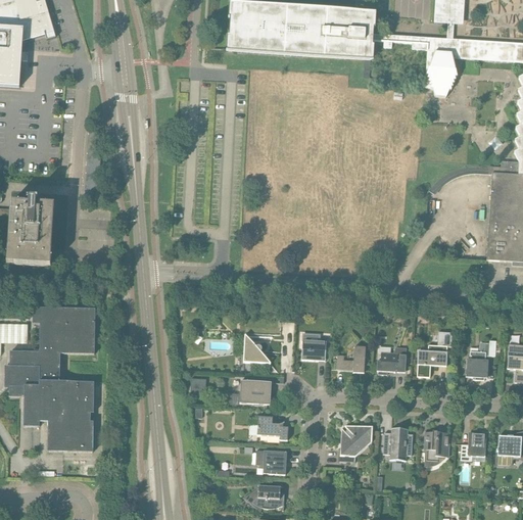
[(0,0),(0,85),(19,86),(21,59),(28,60),(28,51),(21,51),(22,40),(54,31),(45,0),(0,0)]
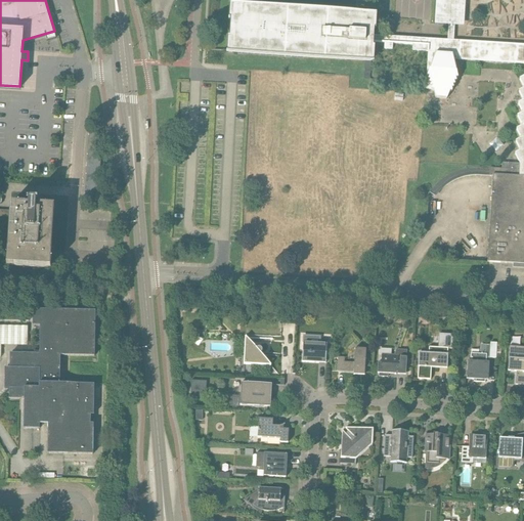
[(439,0),(438,18),(448,19),(448,23),(447,38),(421,36),(374,33),(374,32),(374,25),(375,13),(231,4),(228,49),(235,49),(304,53),(309,53),(373,57),(374,40),(384,41),(384,47),(392,47),(392,42),(408,43),(412,43),(412,49),(428,50),(426,87),(433,88),(435,93),(435,96),(448,97),(465,73),(455,53),(523,56),(523,68),(522,69),(523,75),(523,80),(521,81),(523,90),(523,92),(521,93),(523,104),(520,105),(523,117),(519,118),(523,129),(519,130),(522,141),(518,142),(522,155),(521,168),(482,165),(481,165),(480,165),(479,165),(478,165),(477,165),(476,165),(475,165),(474,165),(473,165),(472,165),(471,165),(470,165),(469,165),(469,166),(468,166),(467,166),(466,166),(465,166),(464,166),(464,167),(463,167),(462,167),(461,167),(460,167),(460,168),(459,168),(457,168),(456,169),(455,169),(454,169),(453,170),(452,170),(452,171),(451,171),(450,171),(449,172),(448,172),(448,173),(447,173),(446,173),(446,174),(445,174),(444,175),(443,176),(442,176),(442,177),(441,177),(440,178),(439,179),(438,180),(437,181),(436,181),(436,182),(435,182),(435,183),(434,183),(434,184),(433,184),(433,185),(432,186),(432,187),(431,187),(431,188),(430,188),(430,189),(430,190),(429,190),(429,191),(428,191),(428,192),(433,196),(434,194),(434,193),(435,193),(435,192),(436,191),(436,190),(437,190),(437,189),(438,189),(438,188),(439,188),(439,187),(440,187),(440,186),(441,186),(441,185),(442,184),(443,184),(443,183),(444,183),(444,182),(445,182),(446,181),(447,180),(448,180),(448,179),(449,179),(450,179),(450,178),(451,178),(451,177),(452,177),(453,177),(453,176),(454,176),(455,176),(455,175),(456,175),(457,175),(459,174),(460,174),(461,174),(461,173),(462,173),(463,173),(464,173),(465,172),(466,172),(467,172),(468,172),(469,172),(470,171),(471,171),(472,171),(473,171),(474,171),(475,171),(476,171),(477,171),(478,171),(479,171),(480,171),(481,171),(493,172),(488,259),(488,260),(501,261),(505,261),(513,261),(513,265),(523,265),(523,0),(439,0)]
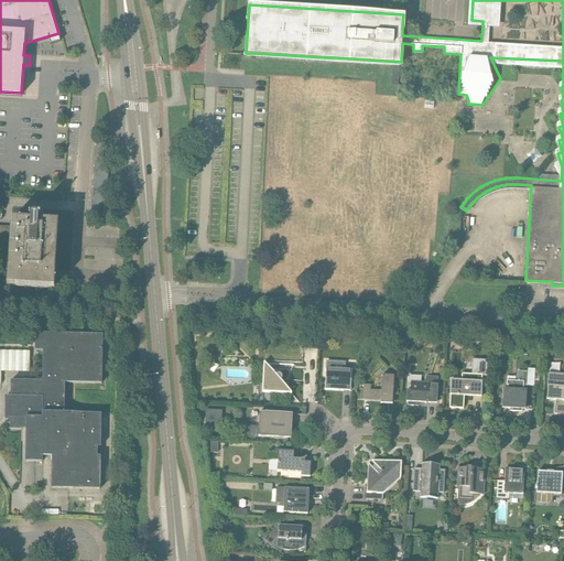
[(91,208),(106,209),(110,142),(96,141),(91,208)]
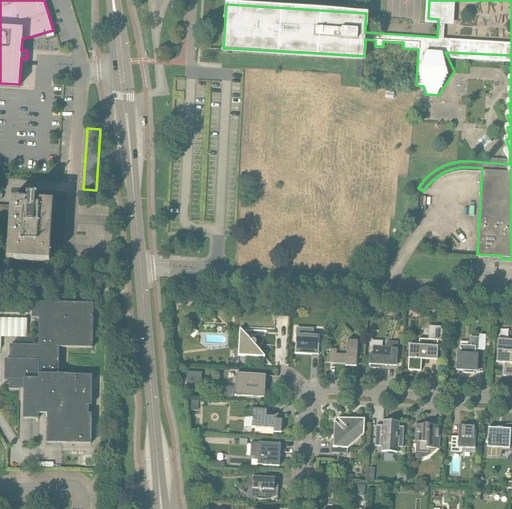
[(49,260),(50,243),(53,200),(35,199),(35,194),(28,194),(28,198),(10,197),(10,204),(0,203),(0,209),(9,210),(6,257),(49,260)]
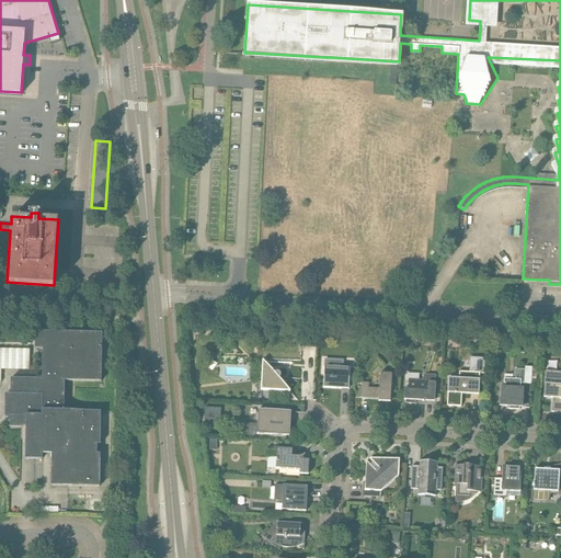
[(0,338),(31,339),(31,327),(0,326),(0,338)]
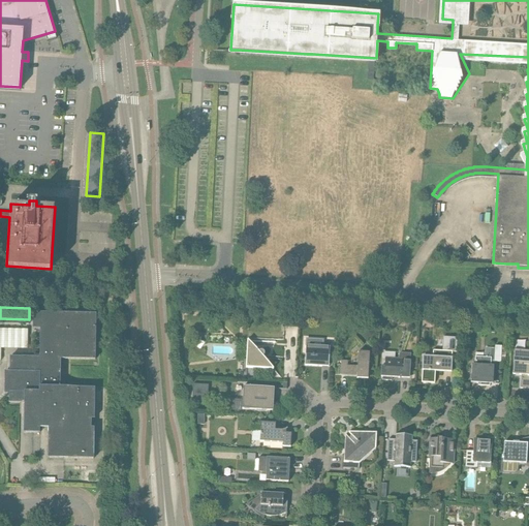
[(10,354),(9,369),(5,369),(4,390),(9,390),(9,400),(20,400),(24,401),(24,430),(39,430),(39,425),(49,425),(48,456),(94,456),(94,425),(91,425),(92,416),(94,416),(95,385),(69,385),(60,384),(61,357),(70,357),(95,357),(96,311),(33,310),(33,327),(40,327),(39,354),(10,354)]
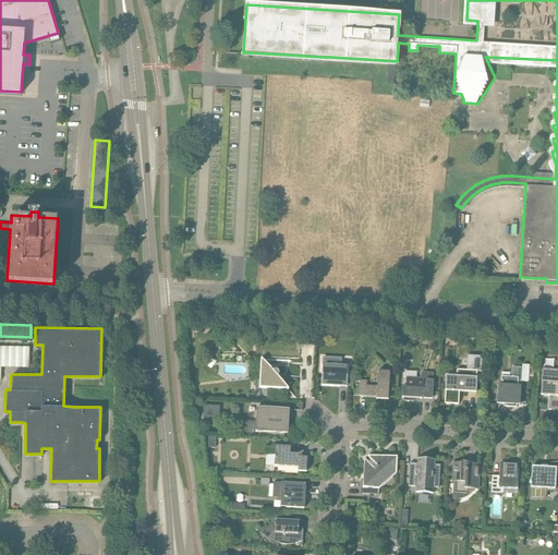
[(28,364),(29,344),(0,342),(0,376),(1,376),(1,363),(28,364)]
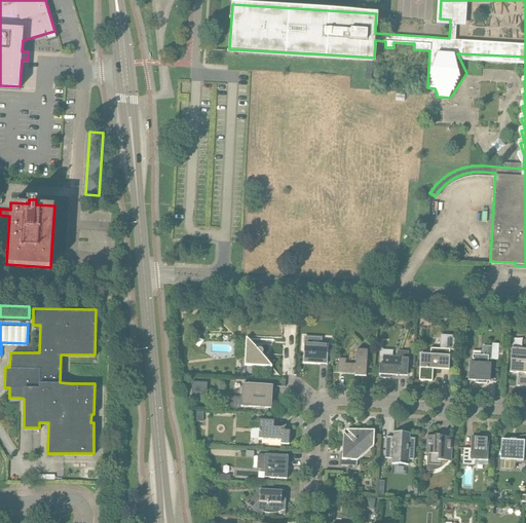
[(271,364),(247,336),(273,338),(273,335),(247,333),(245,363),(271,365),(271,364)]
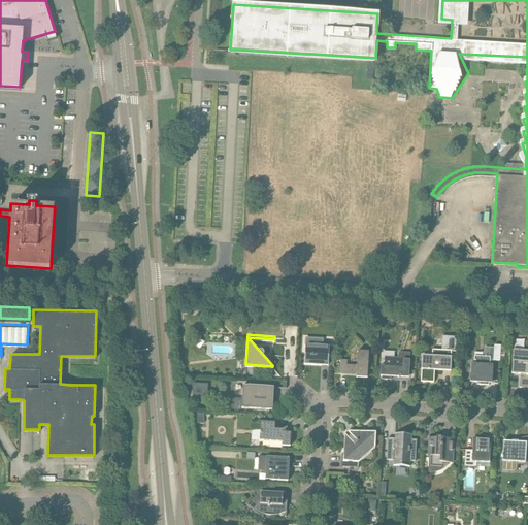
[(305,342),(304,362),(328,363),(329,343),(321,343),(319,341),(316,341),(314,342),(305,342)]
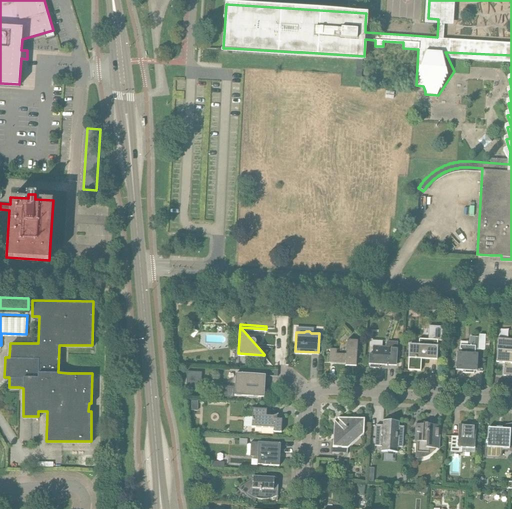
[(504,360),(504,373),(511,373),(511,337),(497,336),(496,360),(504,360)]
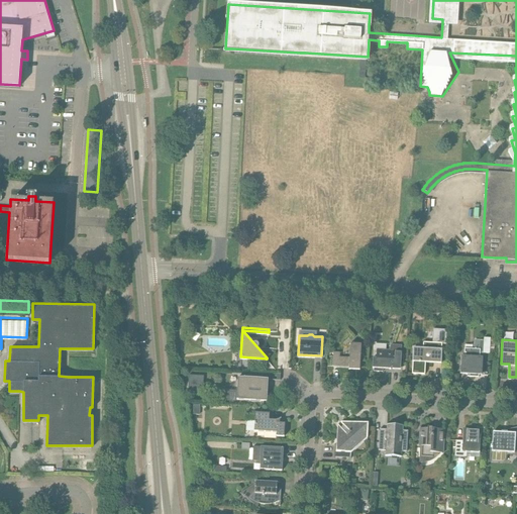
[(413,345),(413,351),(412,372),(425,373),(425,361),(440,361),(442,341),(423,340),(423,346),(413,345)]
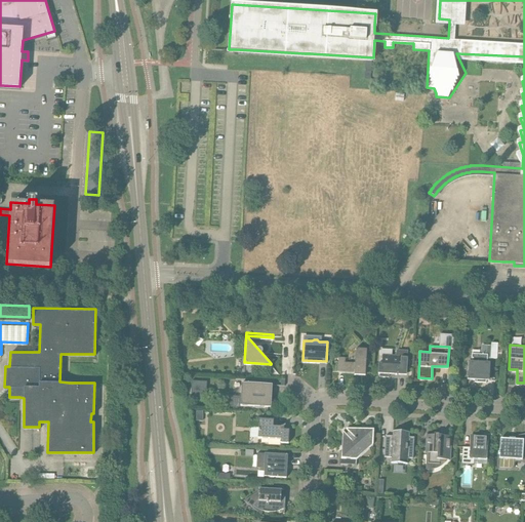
[(337,369),(354,370),(354,372),(365,373),(366,348),(356,347),(355,361),(345,360),(345,356),(338,356),(337,369)]
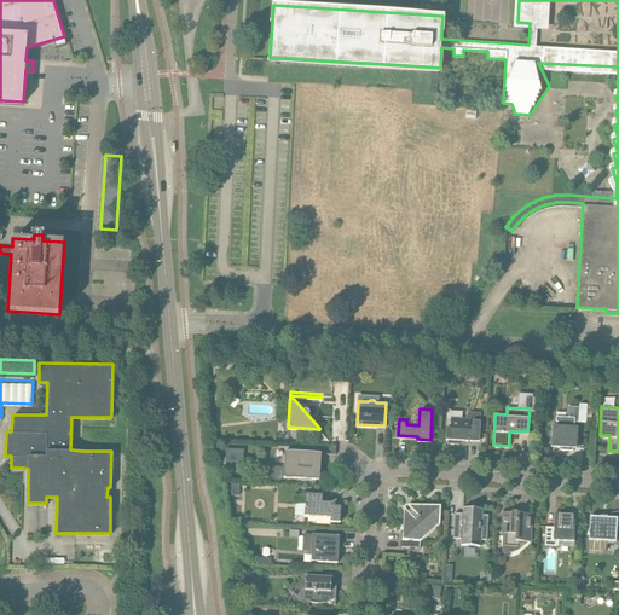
[(446,425),(445,437),(447,437),(447,441),(458,442),(460,439),(468,439),(468,436),(479,437),(480,411),(468,410),(466,417),(451,416),(450,425),(446,425)]
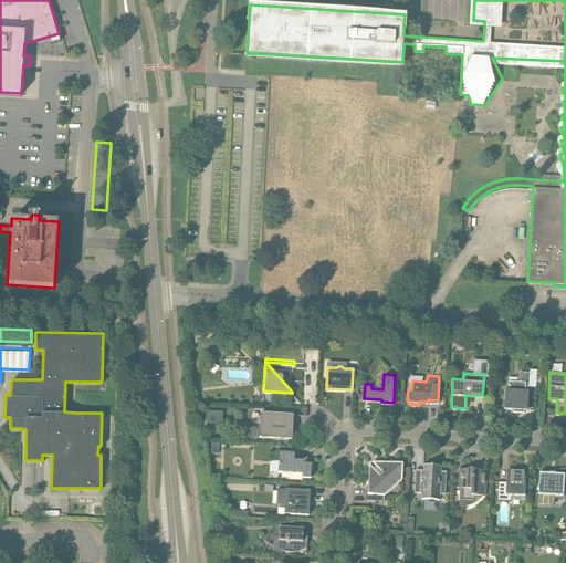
[(524,410),(524,408),(527,408),(528,388),(525,388),(525,381),(509,379),(507,387),(505,387),(504,407),(512,407),(511,410),(524,410)]
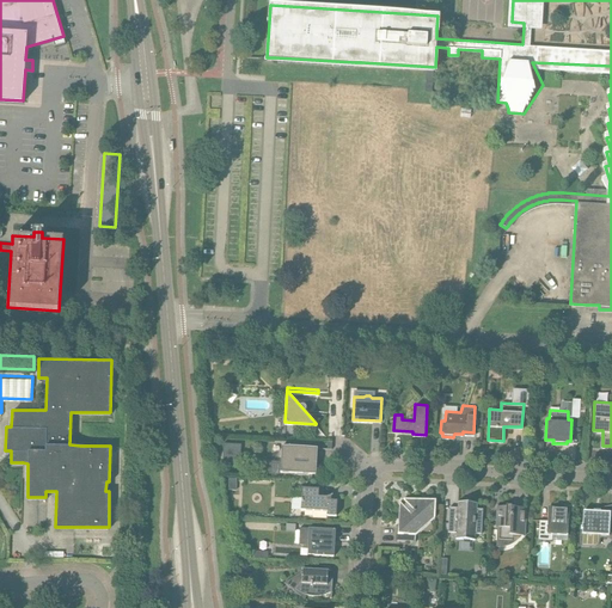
[(225,442),(224,458),(242,458),(243,443),(225,442)]
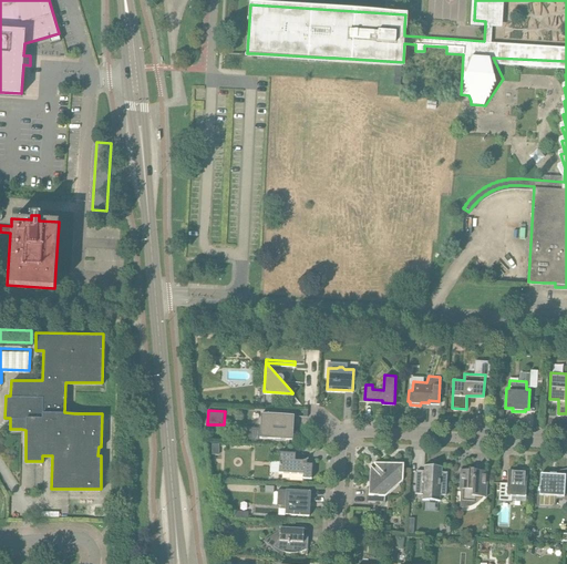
[(268,436),(289,437),(290,428),(292,428),(294,413),(263,412),(263,427),(269,427),(268,436)]
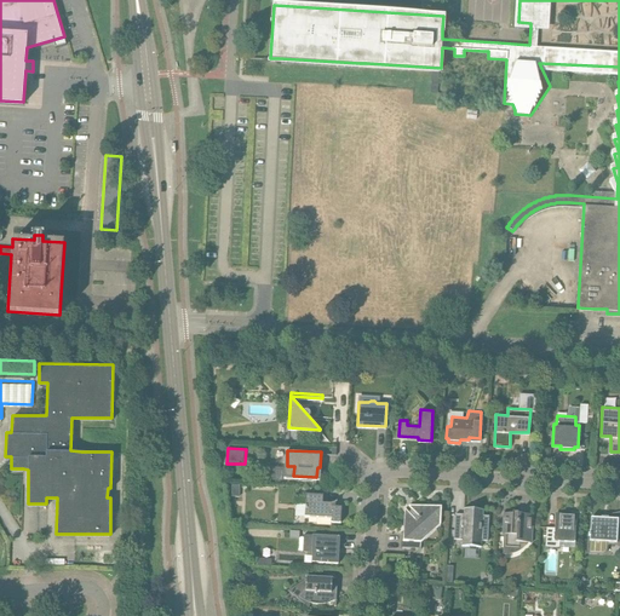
[(322,501),(322,493),(305,491),(304,514),(332,516),(332,519),(331,519),(331,520),(340,520),(342,505),(336,505),(332,501),(328,501),(322,501)]
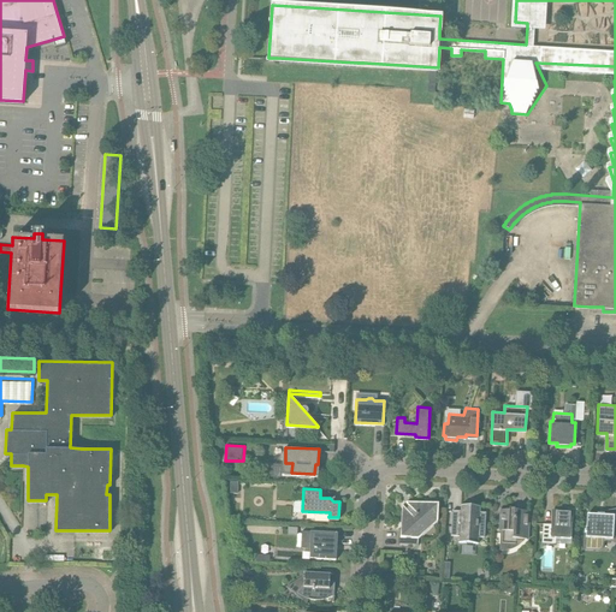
[(398,528),(397,542),(418,544),(419,536),(437,520),(438,501),(407,499),(402,504),(401,528),(398,528)]
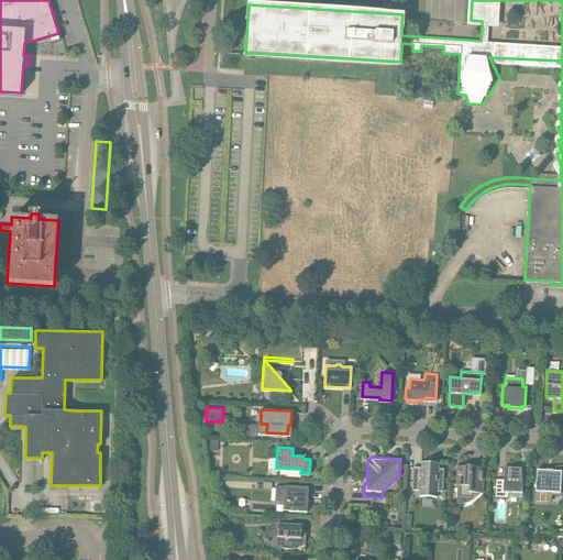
[(414,465),(412,489),(419,489),(419,494),(437,495),(437,490),(443,490),(444,467),(439,467),(439,461),(421,460),(421,465),(414,465)]
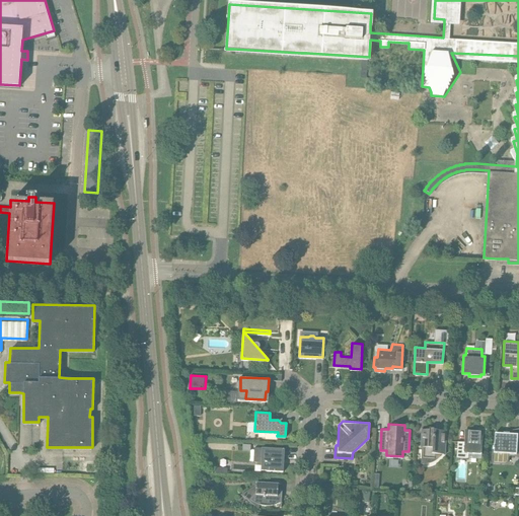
[(442,453),(442,452),(445,453),(446,429),(422,428),(421,445),(422,445),(421,462),(422,462),(423,462),(424,462),(425,462),(426,462),(427,462),(428,462),(429,462),(429,461),(430,461),(431,461),(432,461),(432,460),(433,460),(434,460),(435,459),(436,459),(436,458),(437,458),(438,457),(439,457),(439,456),(440,456),(440,455),(441,454),(441,453),(442,453)]
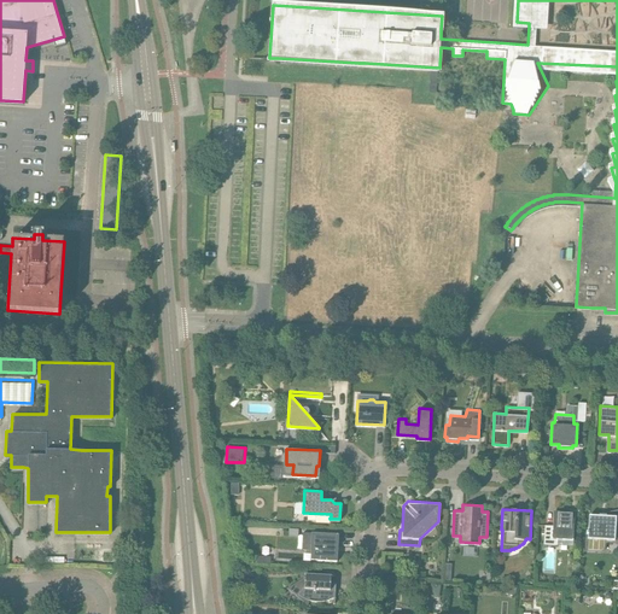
[(544,524),(543,543),(557,543),(558,537),(573,538),(575,512),(553,509),(553,524),(544,524)]
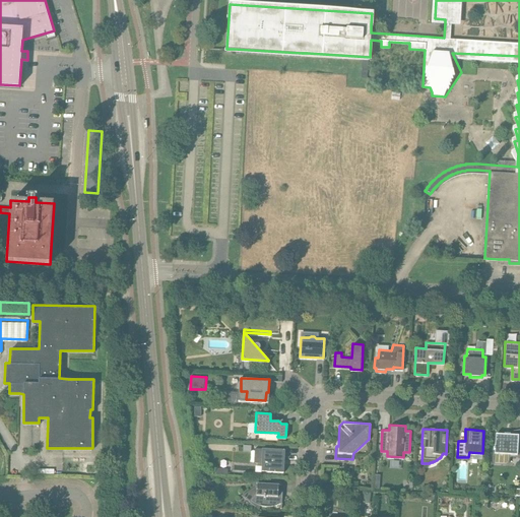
[(509,459),(509,453),(517,453),(518,434),(510,433),(510,432),(504,432),(504,433),(496,432),(495,446),(494,446),(493,448),(495,448),(495,452),(493,452),(492,463),(505,463),(505,462),(506,462),(507,462),(508,461),(509,460),(509,459)]
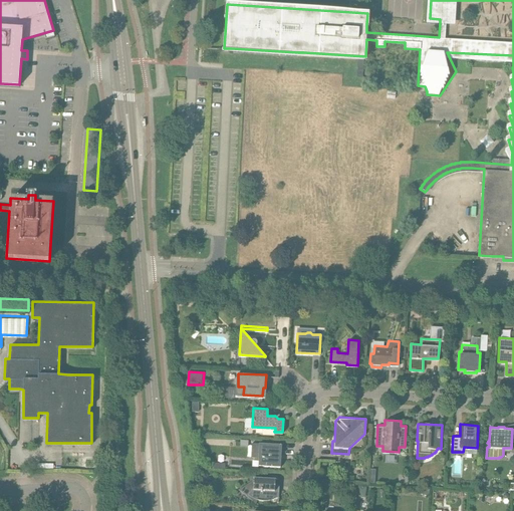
[(251,456),(258,456),(258,465),(280,466),(281,444),(252,442),(251,456)]
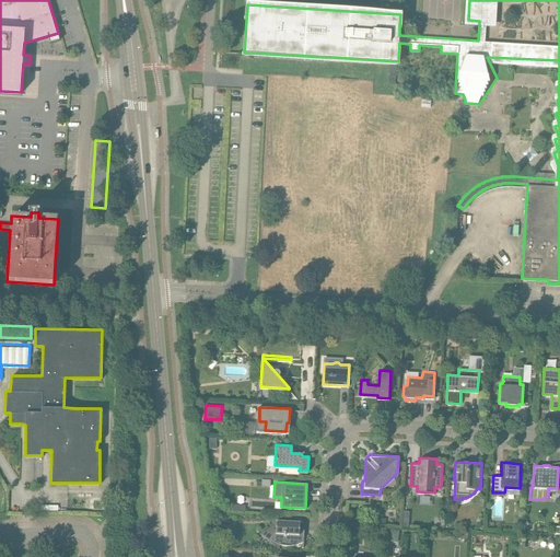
[(301,542),(303,540),(304,528),(300,528),(300,521),(277,520),(277,522),(260,532),(279,547),(280,543),(283,544),(287,544),(290,544),(292,544),(294,544),(298,543),(301,542)]
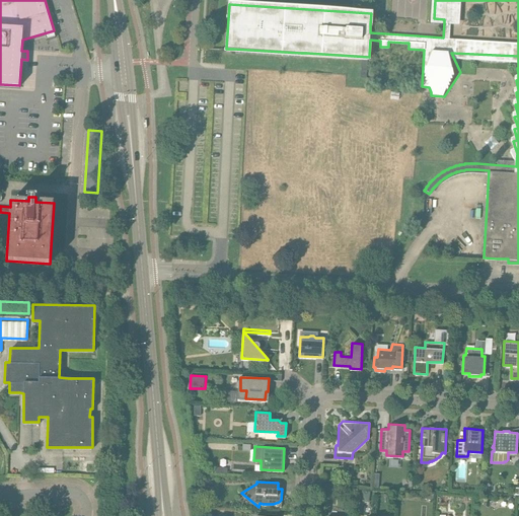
[(362,499),(370,499),(370,489),(362,489),(362,499)]
